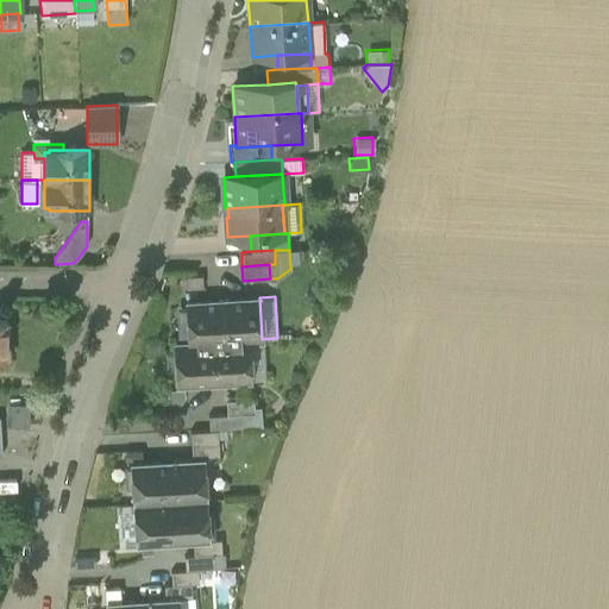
[(174,343),(176,384),(250,380),(248,339),(262,339),(259,297),(186,302),(188,341),(174,343)]
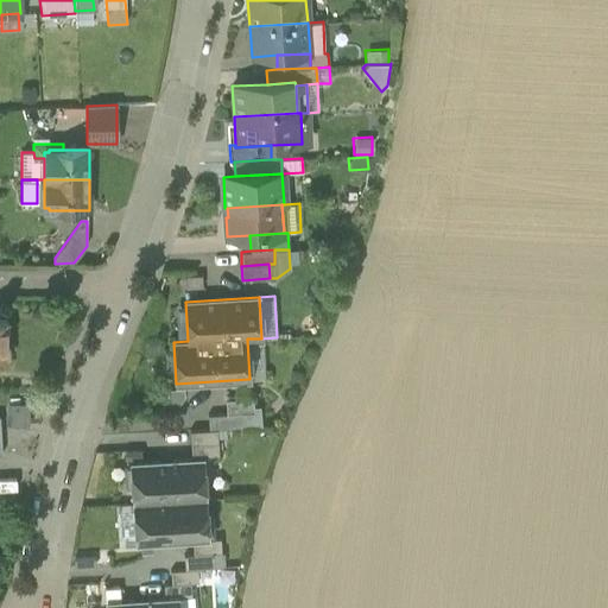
[(247,339),(249,379),(264,378),(261,339),(247,339)]
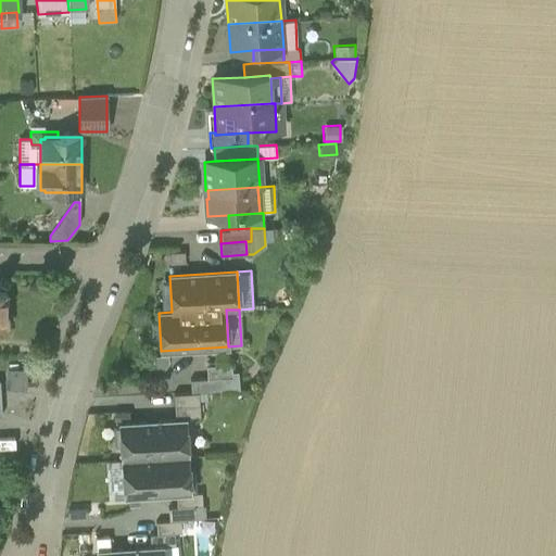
[(152,355),(153,371),(160,371),(168,363),(167,354),(152,355)]
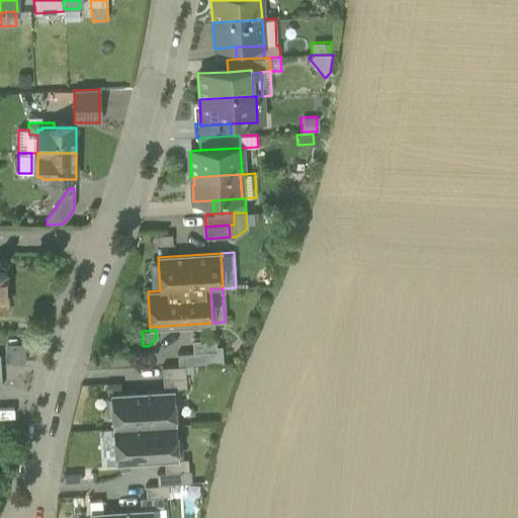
[(177,353),(177,365),(205,363),(205,351),(217,351),(216,346),(216,339),(192,340),(192,352),(177,353)]
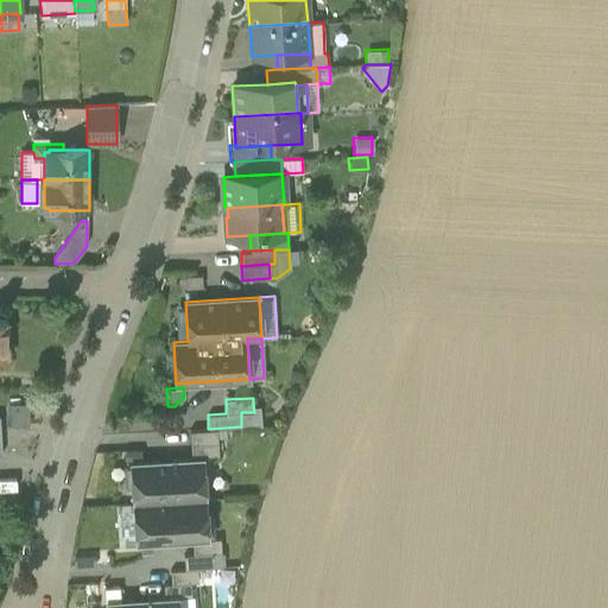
[(241,412),(241,426),(261,425),(260,406),(253,406),(254,412),(241,412)]
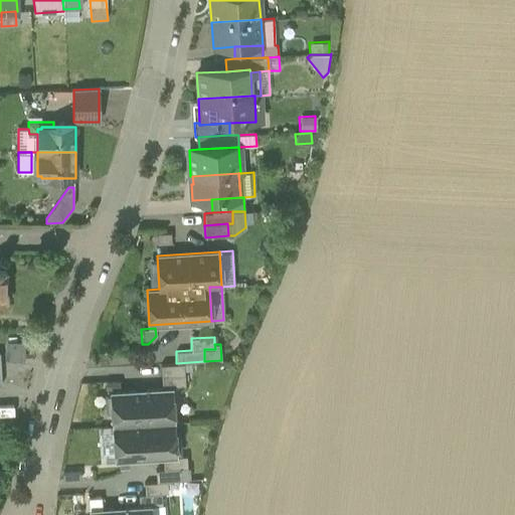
[(7,359),(21,359),(21,345),(7,345),(7,359)]
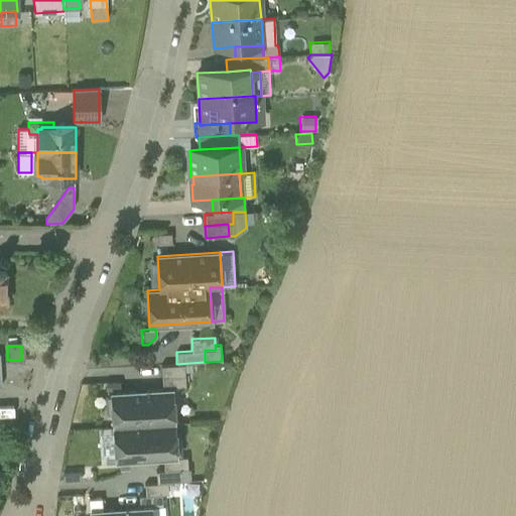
[(160,365),(162,389),(171,388),(185,387),(184,364),(160,365)]
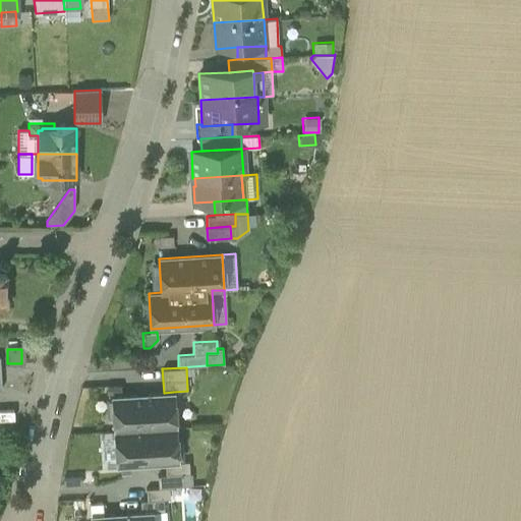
[(112,396),(114,430),(175,426),(173,392),(164,393),(112,396)]
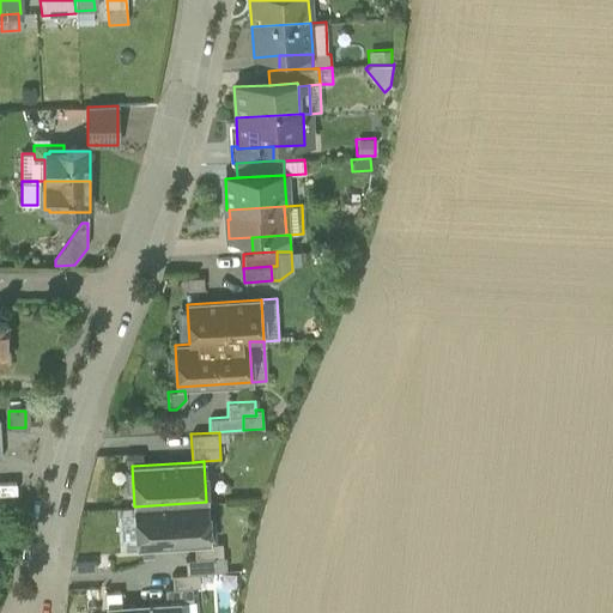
[(210,542),(206,502),(134,507),(137,547),(193,544),(210,542)]
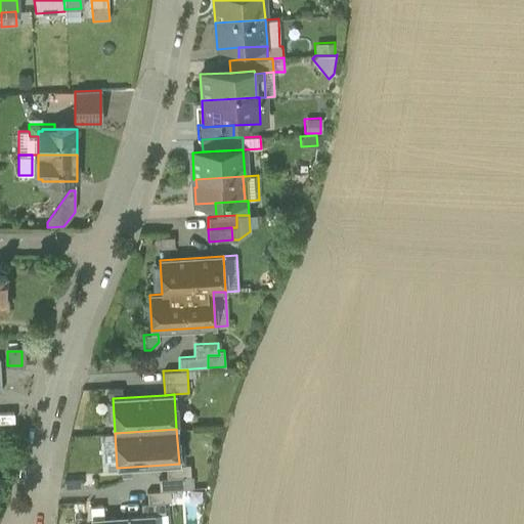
[(165,465),(166,478),(182,476),(190,476),(189,464),(179,465),(179,464),(165,465)]
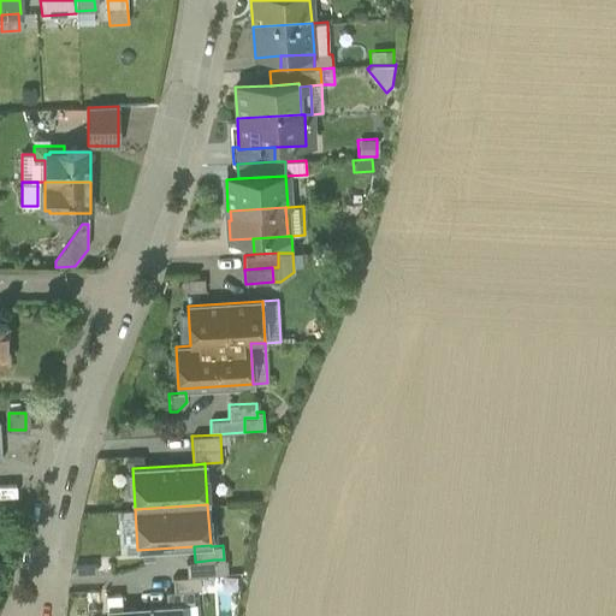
[(185,562),(187,576),(200,575),(215,574),(214,560),(195,562),(185,562)]
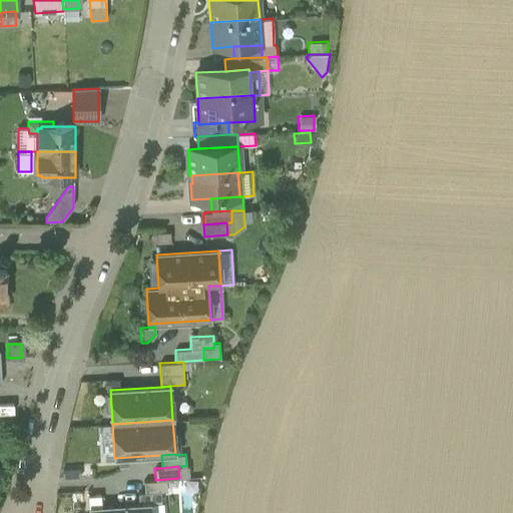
[(186,478),(179,478),(166,479),(167,491),(187,490),(186,478)]
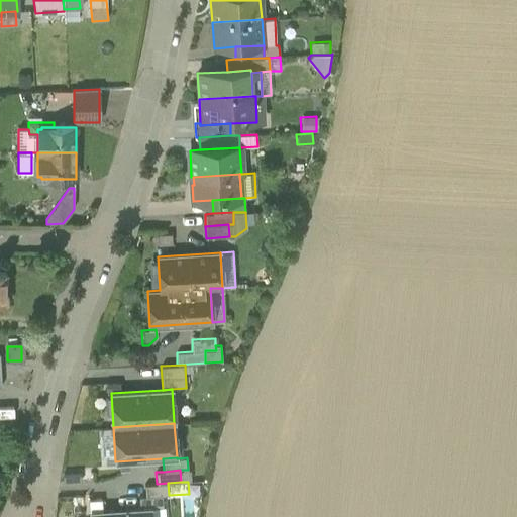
[(144,485),(145,496),(162,495),(169,495),(168,483),(157,484),(144,485)]
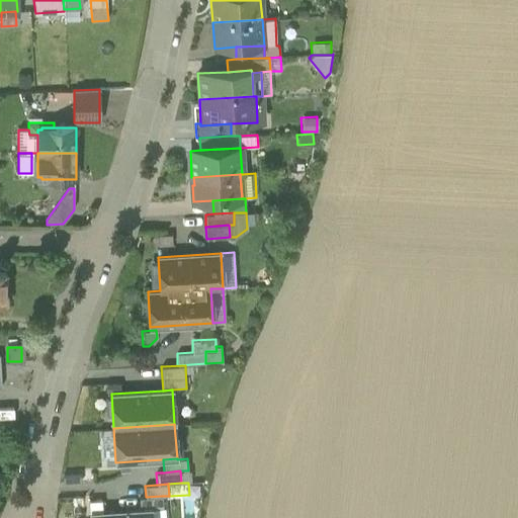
[(163,508),(162,496),(146,497),(139,498),(140,509),(151,509),(163,508)]
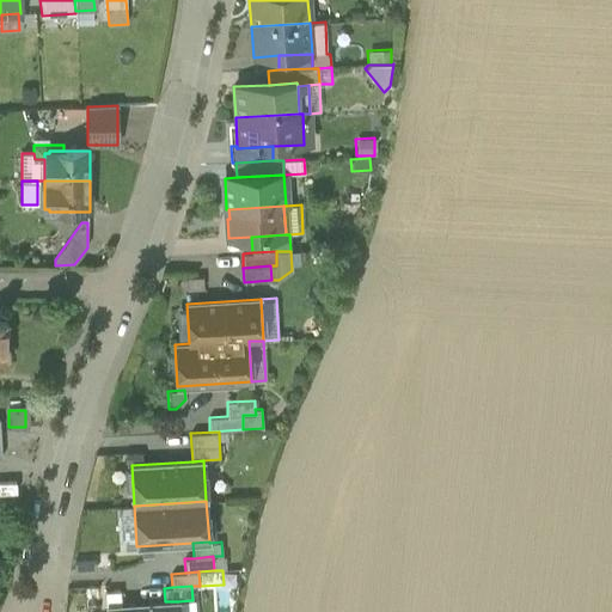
[(193,611),(193,600),(178,601),(178,611),(193,611)]
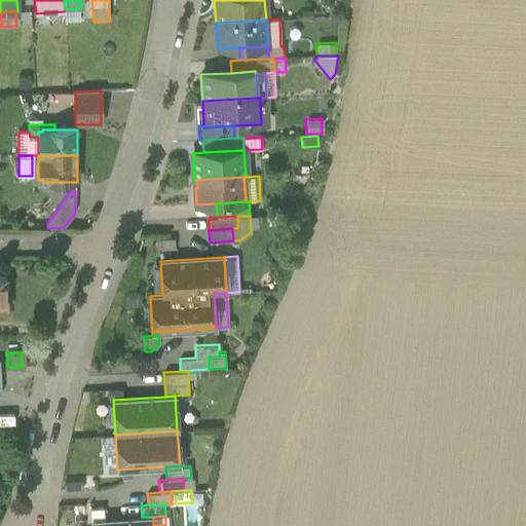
[(91,525),(153,525),(153,517),(142,517),(91,521),(91,525)]
